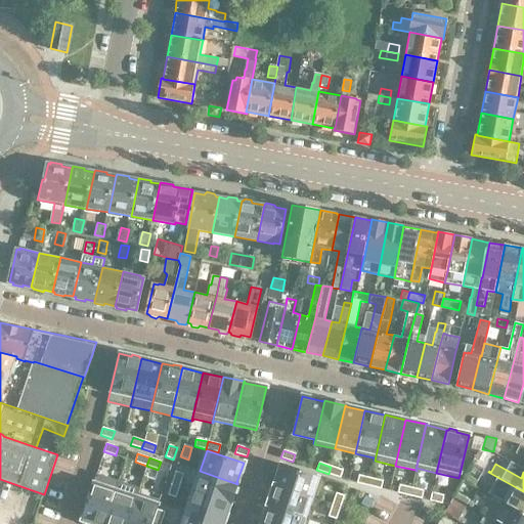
[(324,479),(280,465),(274,484),(273,484),(272,485),(317,500),(324,479)]
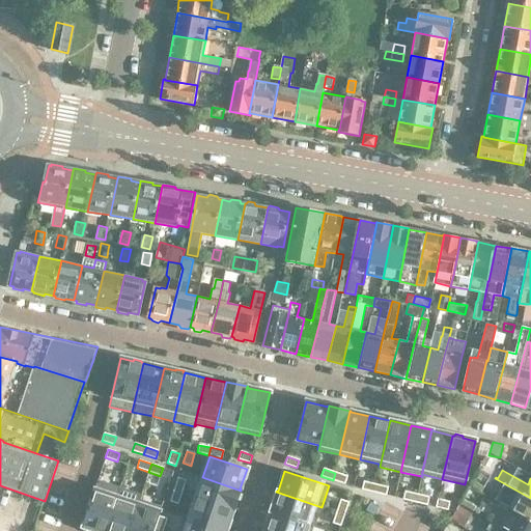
[(344,484),(346,476),(335,473),(333,480),(344,484)]
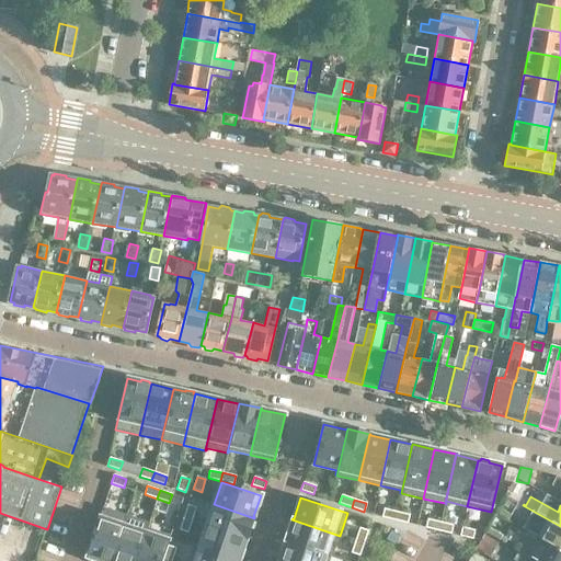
[(247,539),(254,518),(214,504),(206,525),(247,539)]
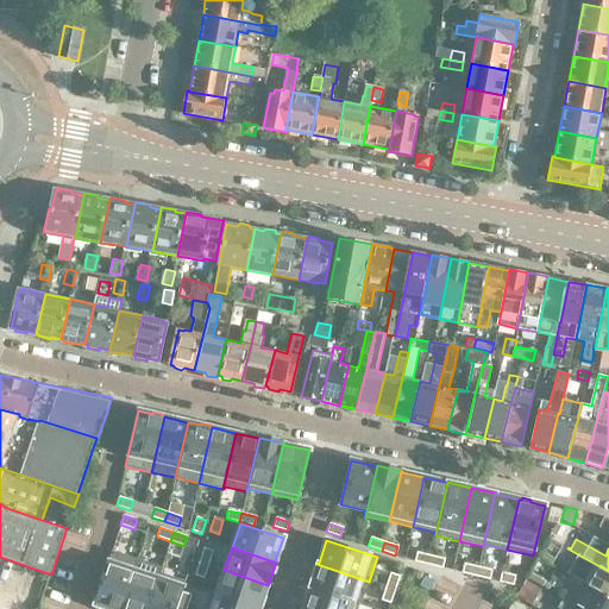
[(208,565),(213,551),(203,548),(200,562),(208,565)]
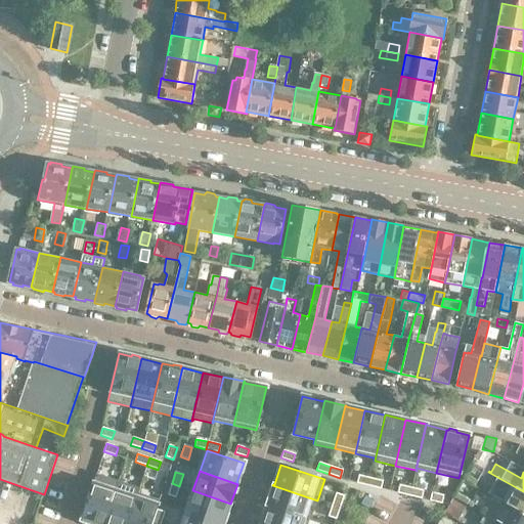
[(523,491),(488,472),(484,479),(499,488),(494,498),(506,505),(523,515),(523,491)]
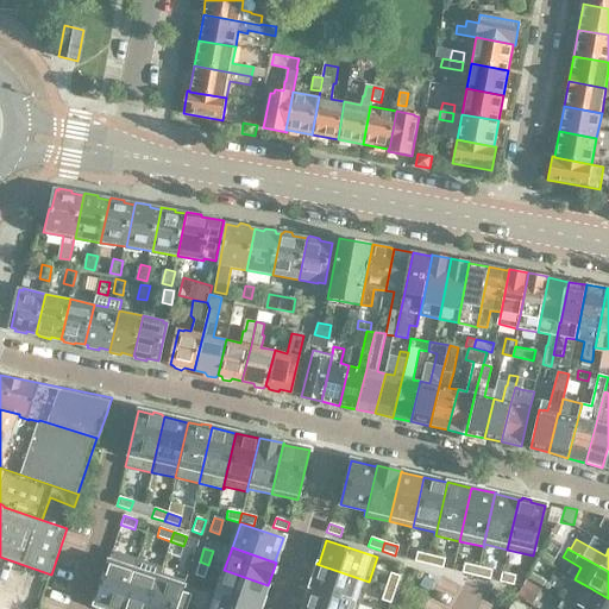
[(104,608),(120,608),(137,559),(112,551),(93,606),(104,608)]
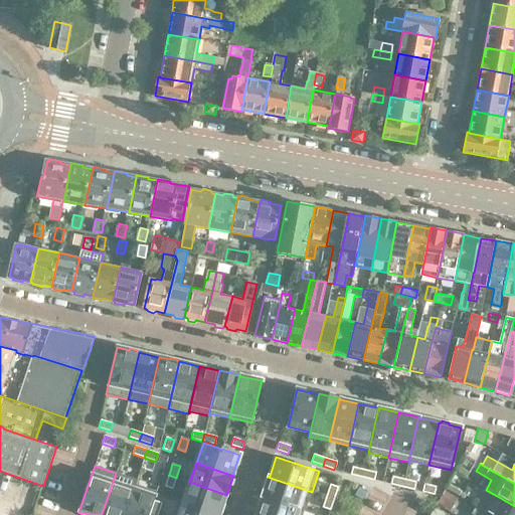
[(362,478),(364,470),(352,467),(351,475),(362,478)]
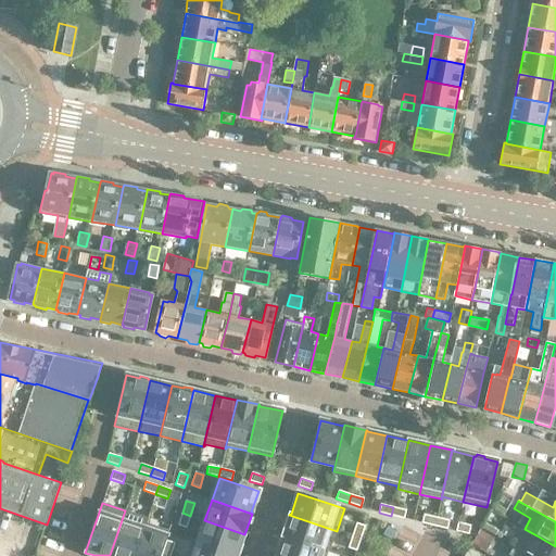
[(506,512),(493,504),(490,509),(504,517),(506,512)]
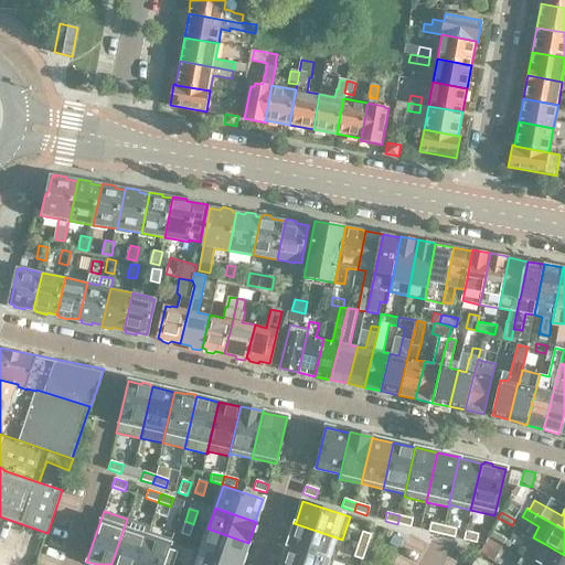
[(411,526),(412,519),(400,515),(397,524),(411,526)]
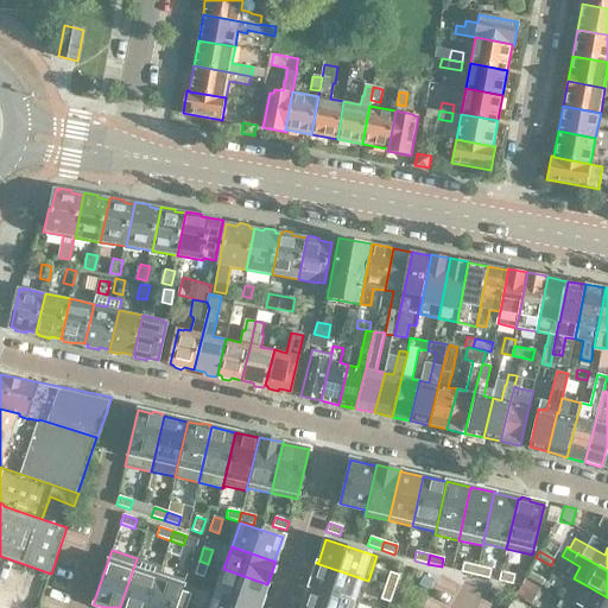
[(0,607),(39,607),(51,574),(27,565),(0,556),(0,607)]
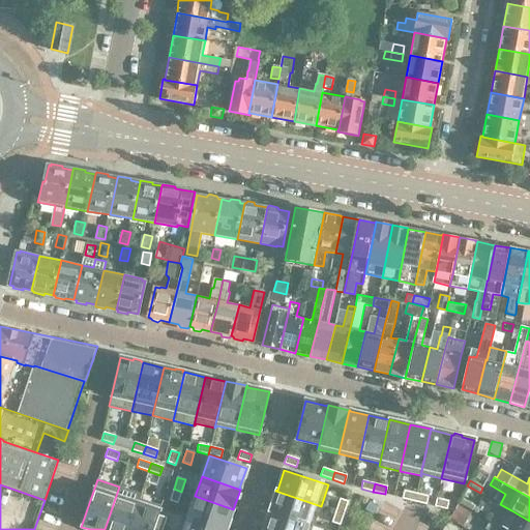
[(127,529),(139,498),(138,498),(137,503),(117,496),(120,487),(119,487),(105,529),(127,529)]
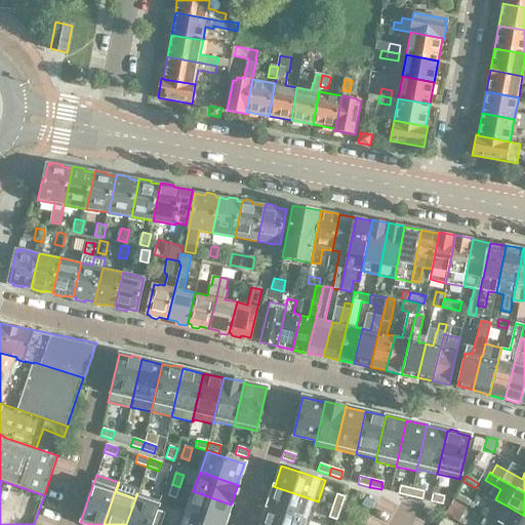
[(175,498),(179,487),(172,484),(168,496),(175,498)]
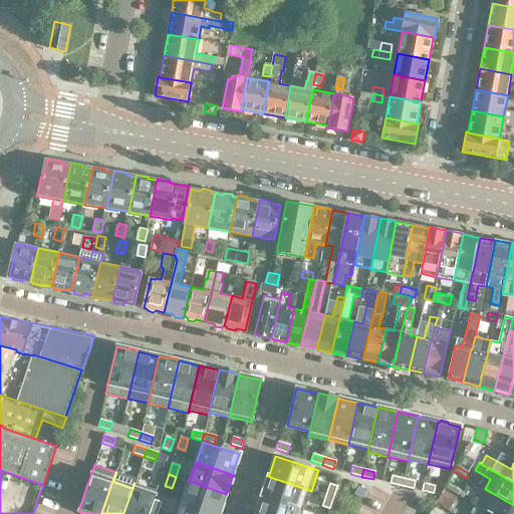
[(311,492),(311,491),(267,476),(261,495),(303,509),(309,491),(311,492)]
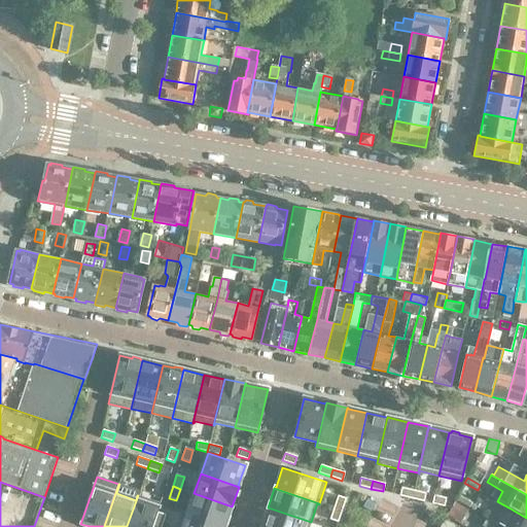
[(412,498),(414,491),(401,488),(399,495),(412,498)]
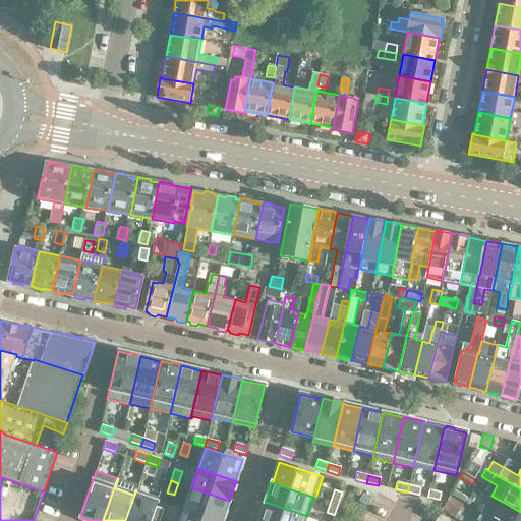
[(418,496),(420,487),(409,485),(407,493),(418,496)]
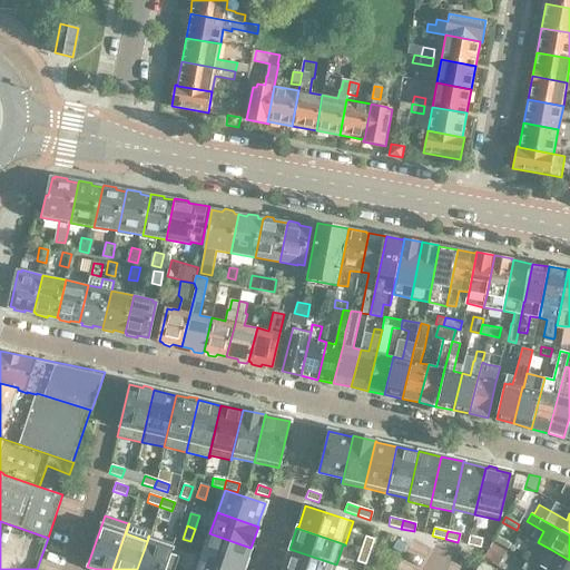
[(243,569),(249,548),(251,549),(251,548),(209,533),(203,554),(198,552),(197,553),(243,569)]
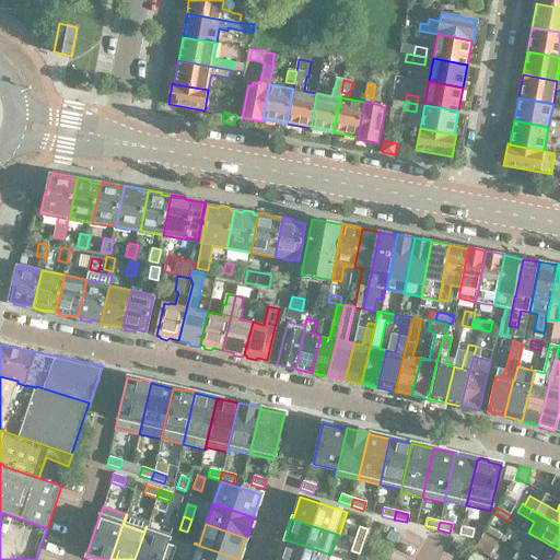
[(161,559),(171,535),(147,526),(135,559),(161,559)]
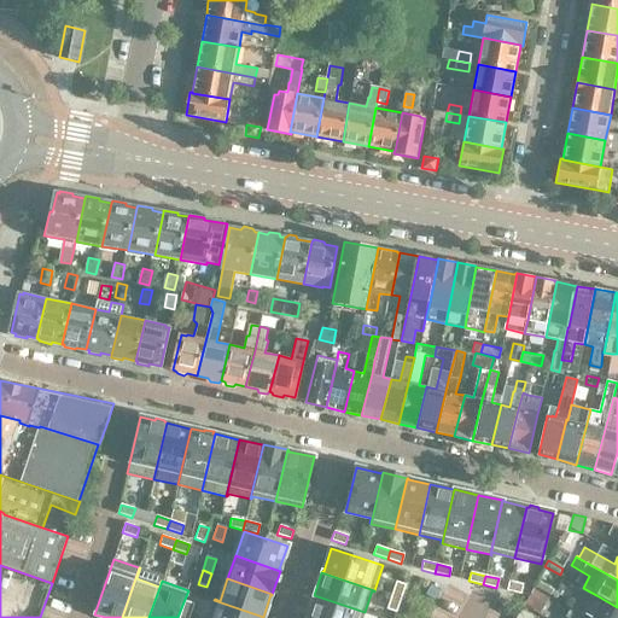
[(520,594),(523,584),(508,581),(507,590),(520,594)]
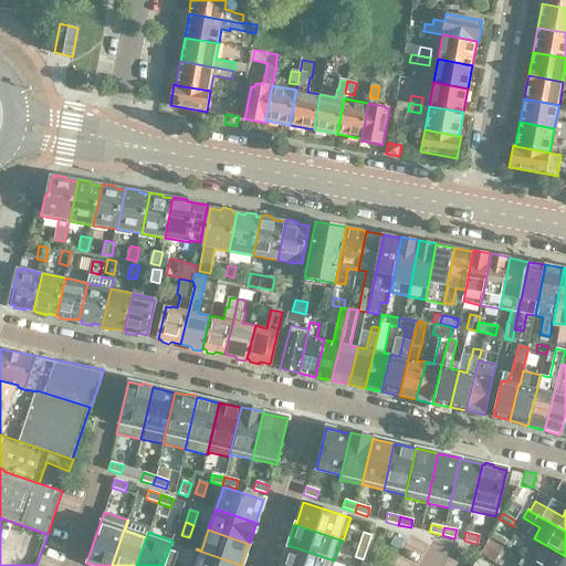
[(367,548),(370,535),(363,533),(358,545),(367,548)]
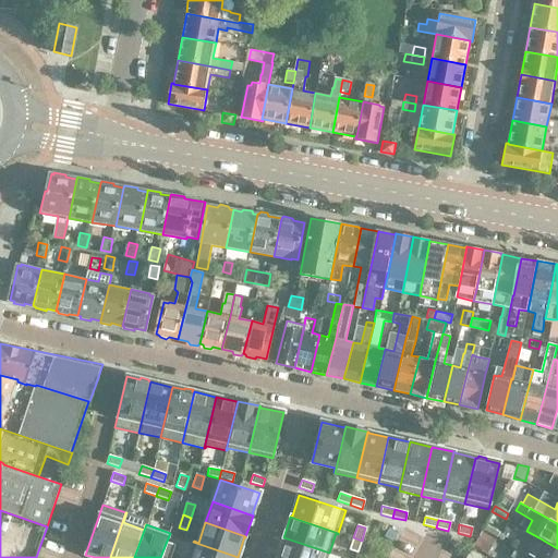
[(487,525),(483,533),(497,541),(501,533),(487,525)]
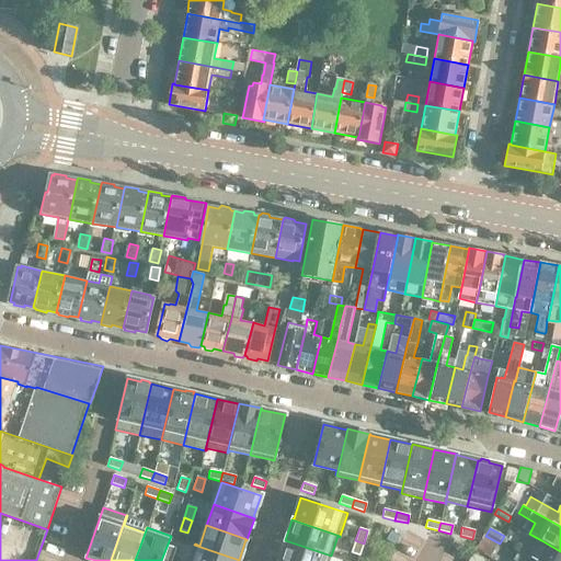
[(500,544),(485,536),(479,548),(492,556),(500,544)]
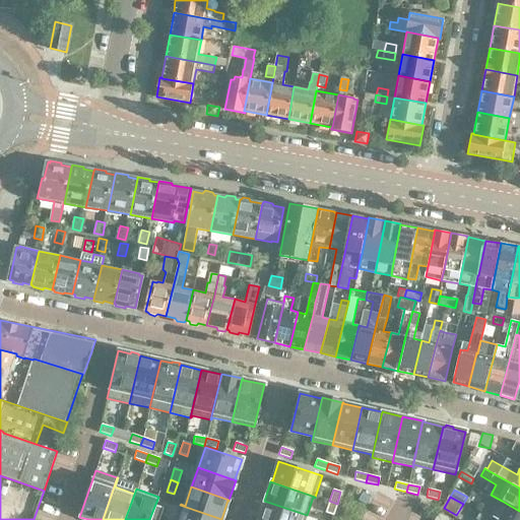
[(305,519),(307,515),(264,501),(264,502),(258,519),(305,519)]
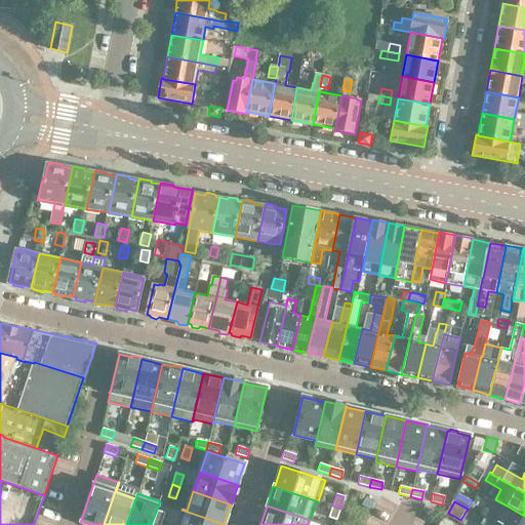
[(336,520),(340,509),(332,506),(328,517),(336,520)]
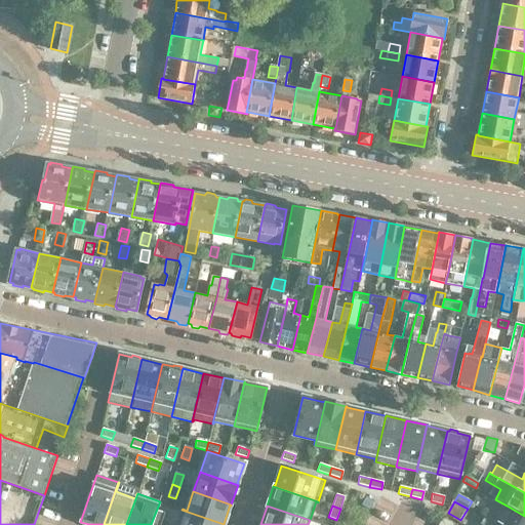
[(491,507),(486,516),(501,524),(524,524),(524,516),(507,506),(502,513),(491,507)]
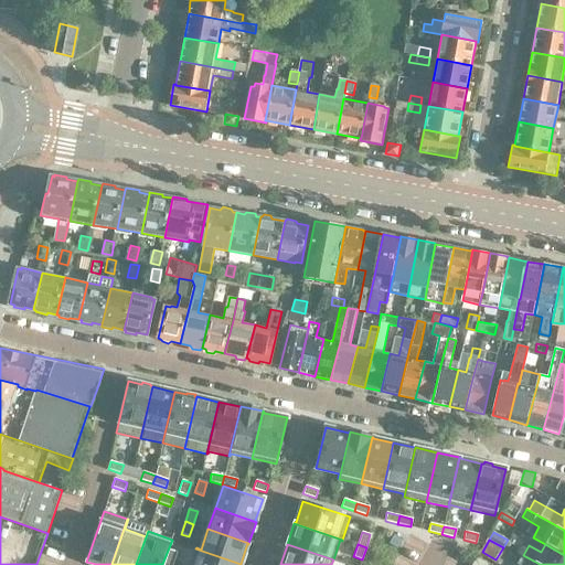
[(240,564),(241,564),(195,548),(190,564),(240,564)]
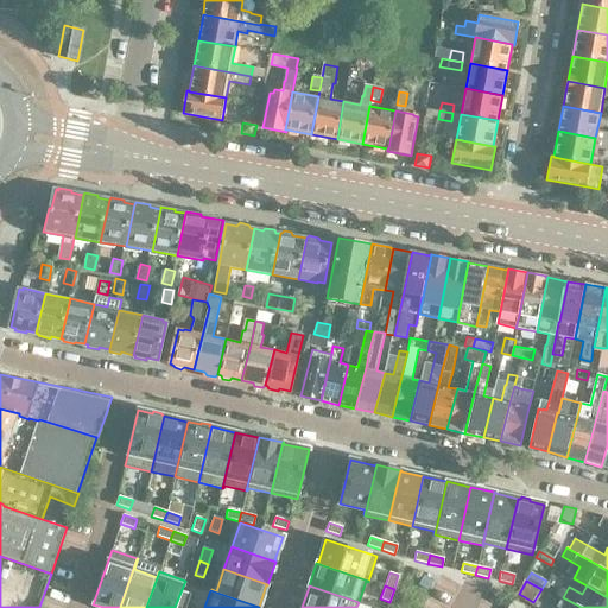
[(182,591),(177,605),(187,607),(191,594),(182,591)]
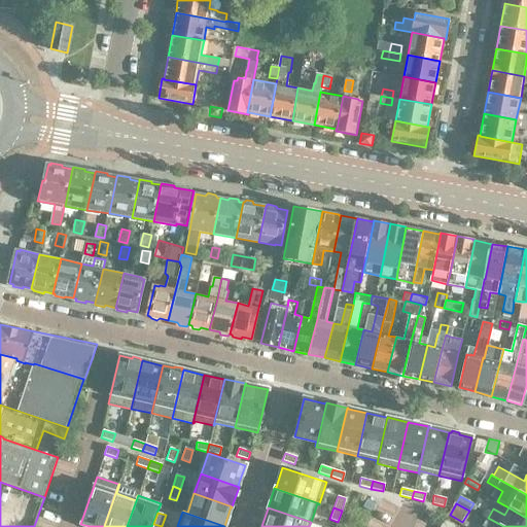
[(503,526),(488,518),(483,525),(485,526),(503,526)]
